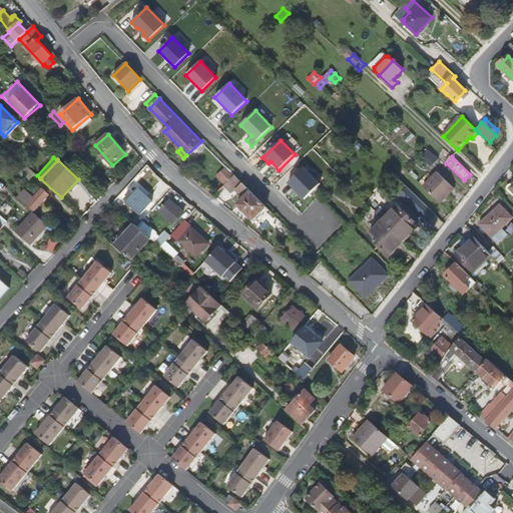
[(25,164),(16,174),(26,183),(35,174),(25,164)]
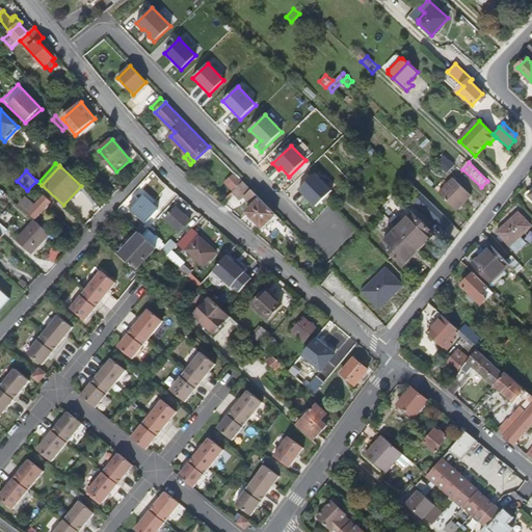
[(317,206),(334,188),(316,171),(298,189),(317,206)]
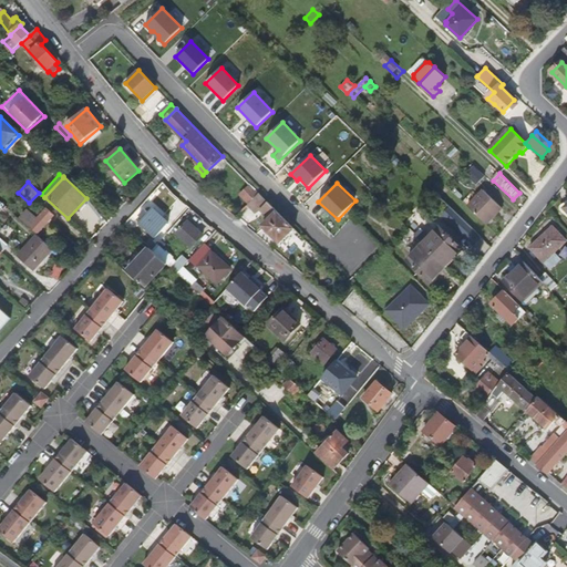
[(238,195),(247,205),(259,193),(249,184),(238,195)]
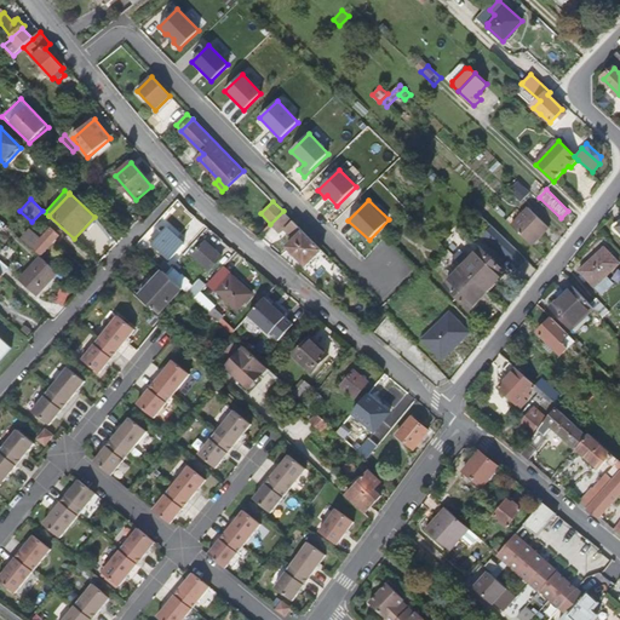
[(550,228),(529,208),(512,227),(532,246),(550,228)]
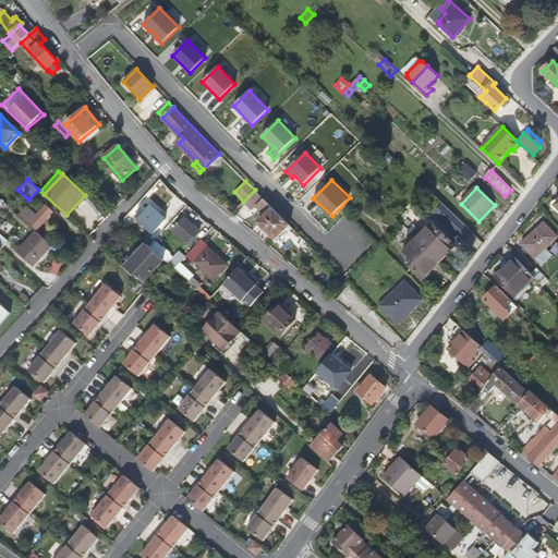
[(256,206),(264,199),(255,190),(243,202),(242,203),(249,209),(253,210),(256,206)]
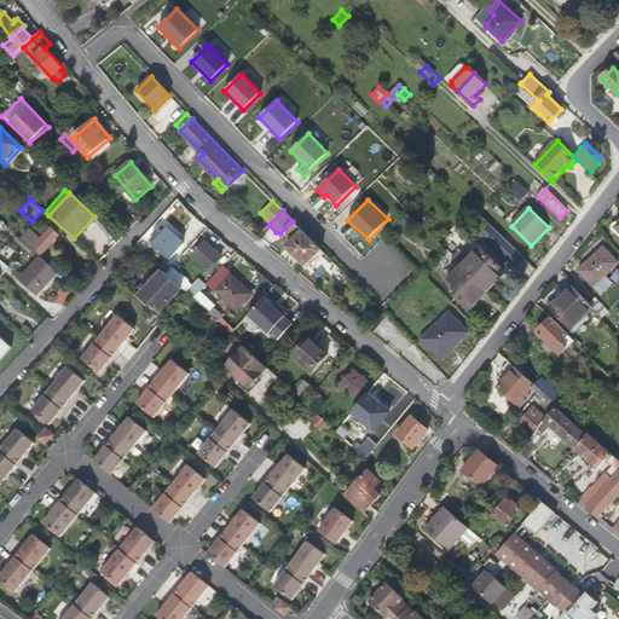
[(526,261),(485,220),(476,229),(497,249),(498,248),(519,268),(526,261)]
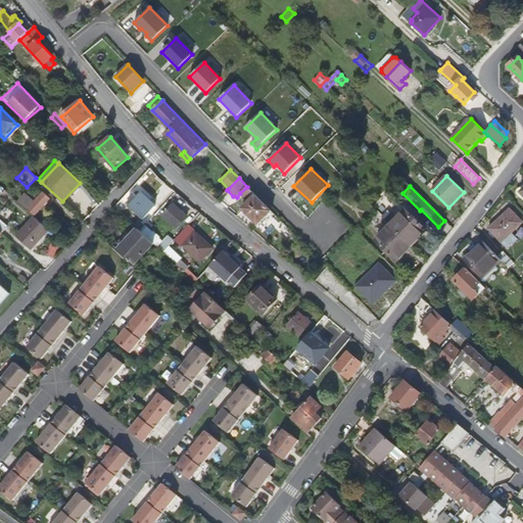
[(255,194),(247,187),(240,193),(248,201),(255,194)]
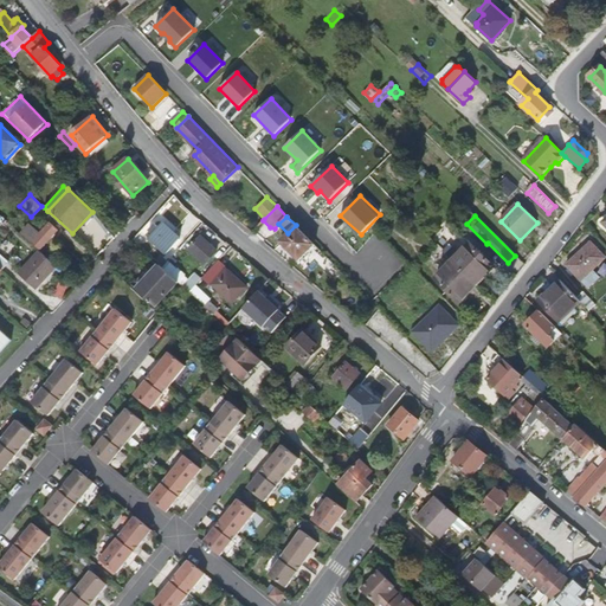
[(23,234),(39,251),(58,231),(50,223),(40,232),(32,225),(23,234)]
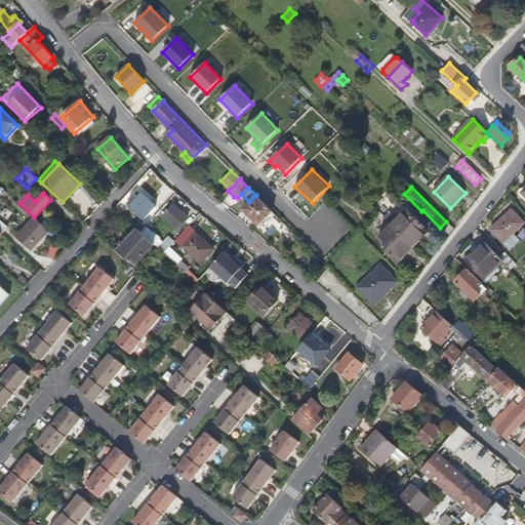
[(140,195),(129,207),(144,220),(155,208),(140,195)]
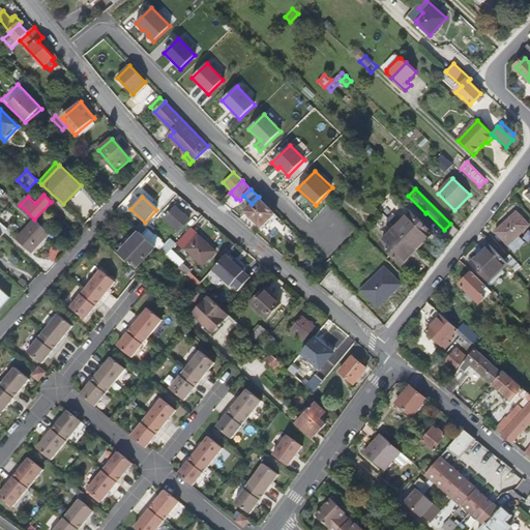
[(274,214),(259,197),(252,204),(244,211),(261,228),(274,214)]
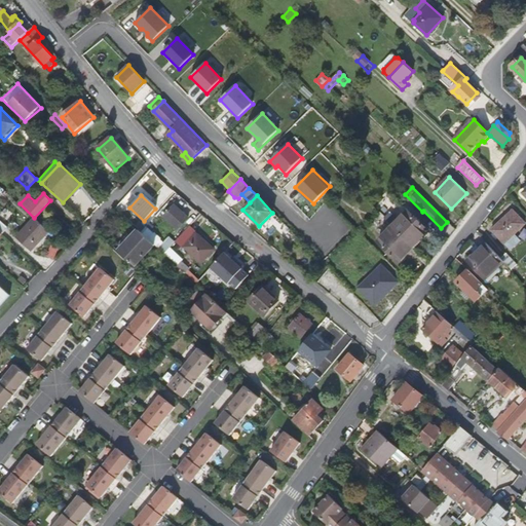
[(175,205),(164,217),(178,230),(188,218),(175,205)]
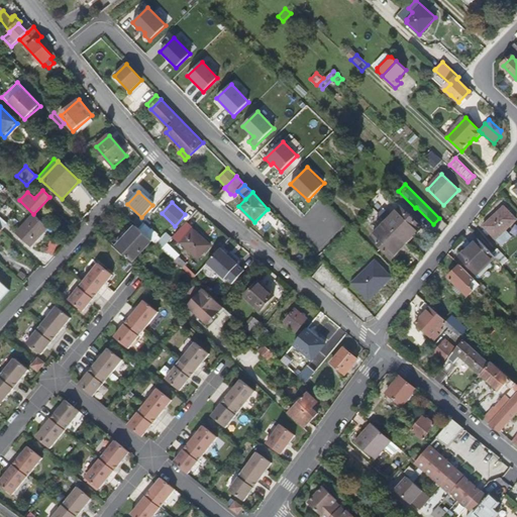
[(402,207),(373,238),(392,256),(421,226),(402,207)]
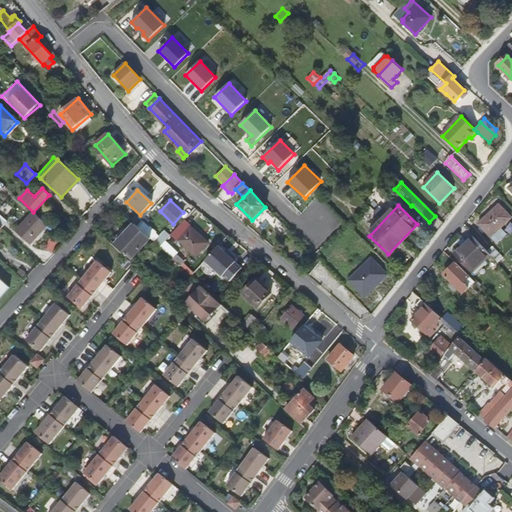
[(490,237),(511,218),(499,205),(478,224),(490,237)]
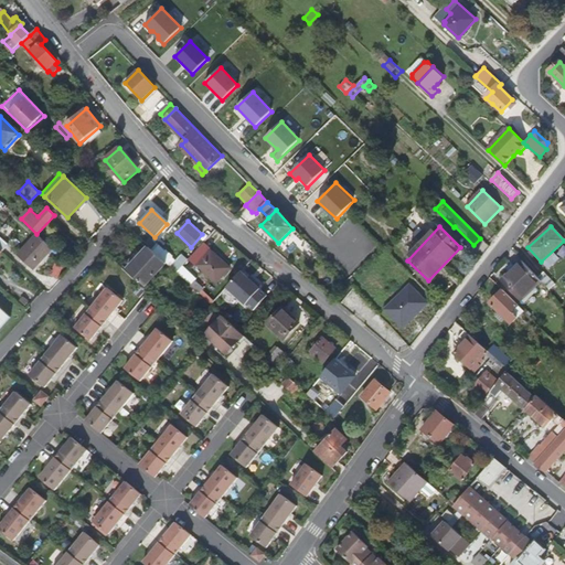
[(52,249),(36,236),(18,256),(32,270),(52,249)]
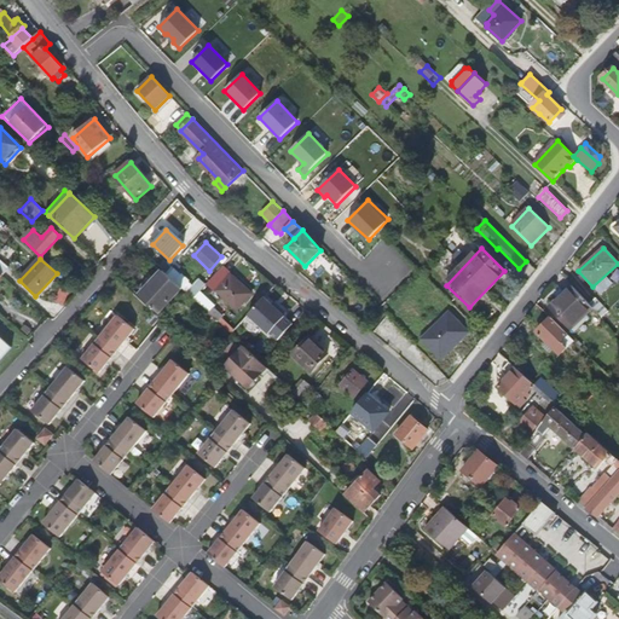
[(168,304),(181,289),(175,282),(163,271),(152,282),(146,278),(134,291),(160,317),(171,306),(168,304)]
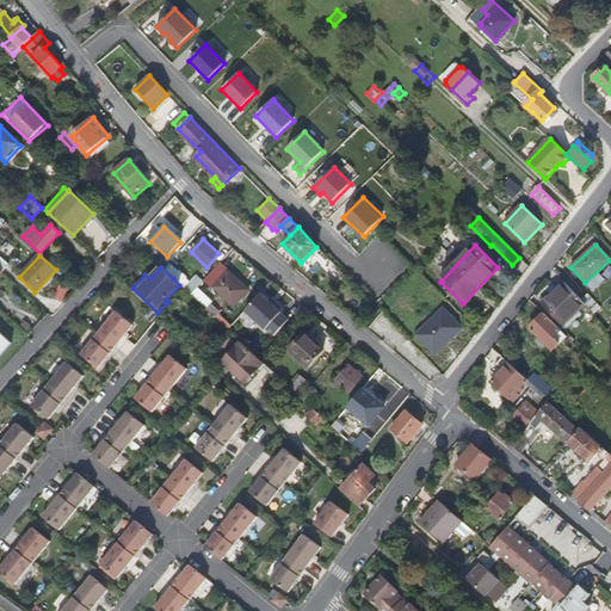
[(235,307),(250,290),(229,272),(215,288),(235,307)]
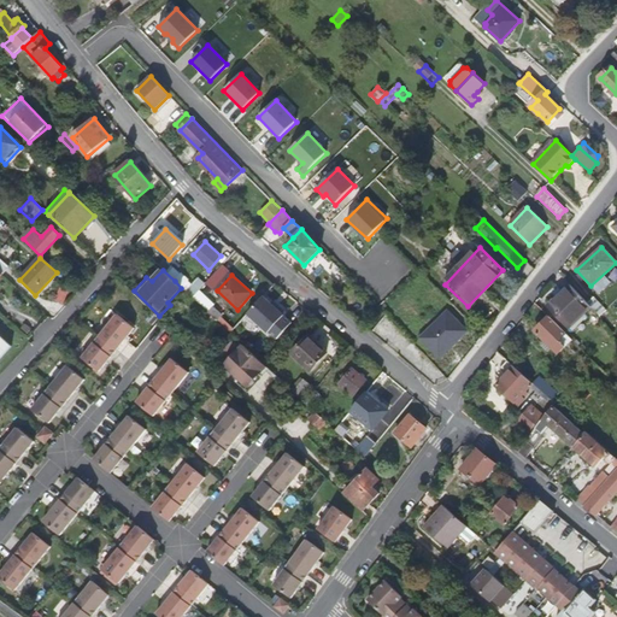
[(175,281),(181,288),(189,294),(194,289),(180,276),(175,281)]
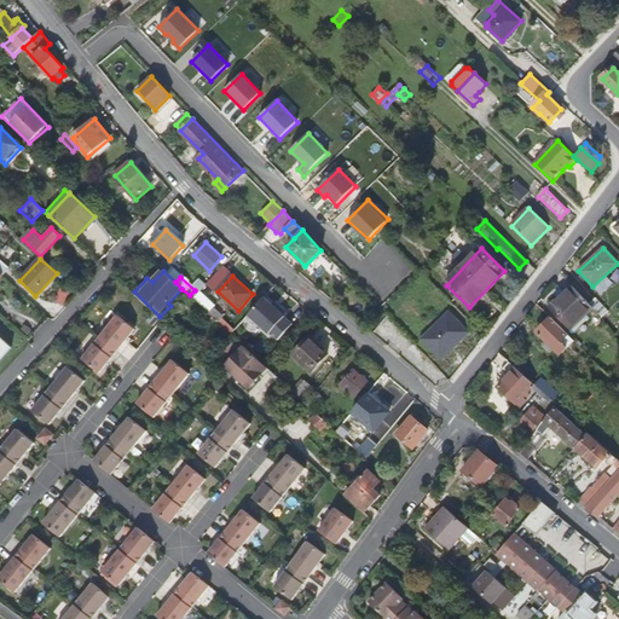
[(571,330),(593,308),(590,305),(572,287),(563,295),(555,302),(550,308),(571,330)]
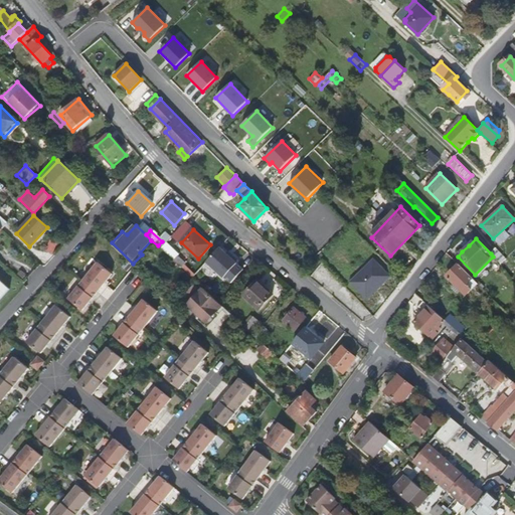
[(458,247),(462,251),(469,245),(465,241),(458,247)]
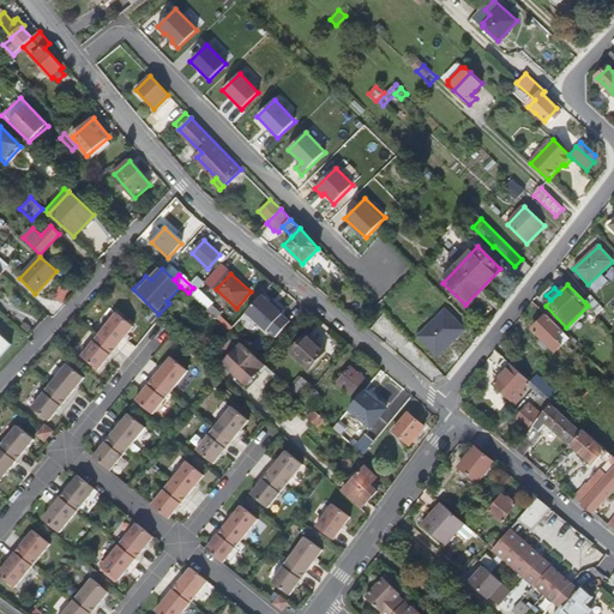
[(205,295),(198,302),(208,311),(216,319),(221,315),(210,305),(212,302),(205,295)]
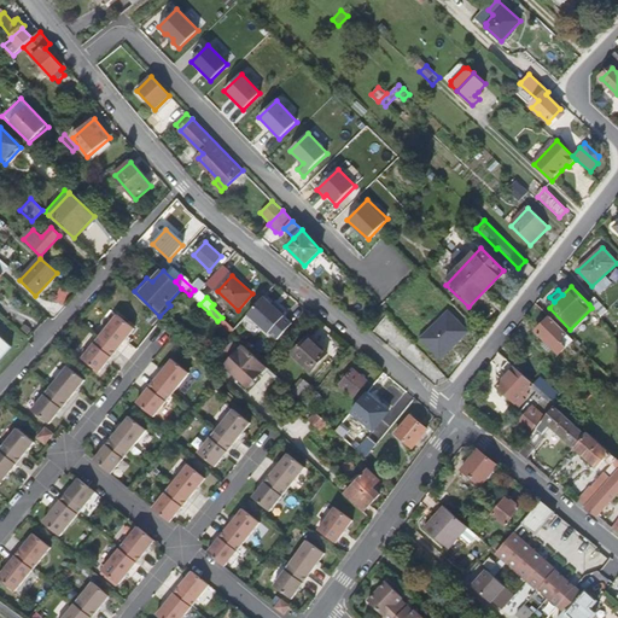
[(601,318),(610,310),(598,297),(589,304),(592,308),(601,318)]
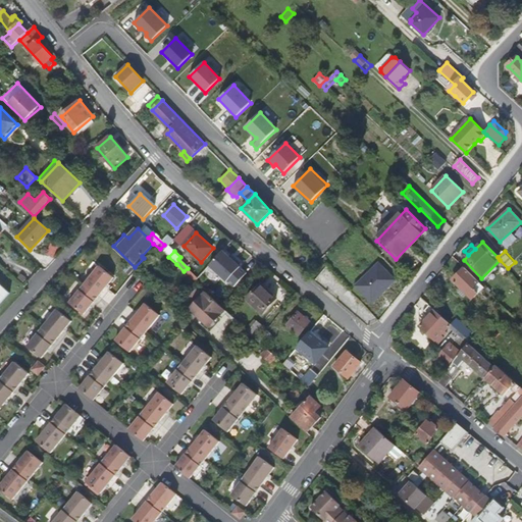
[(223,252),(211,265),(235,288),(248,273),(242,268),(243,266),(236,259),(233,261),(229,257),(223,252)]
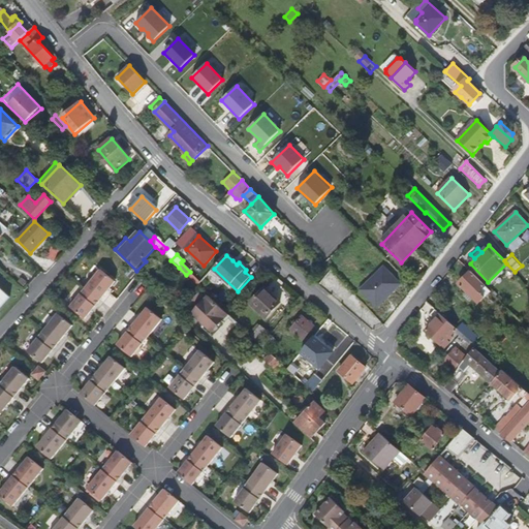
[(377,308),(401,284),(384,267),(360,290),(377,308)]
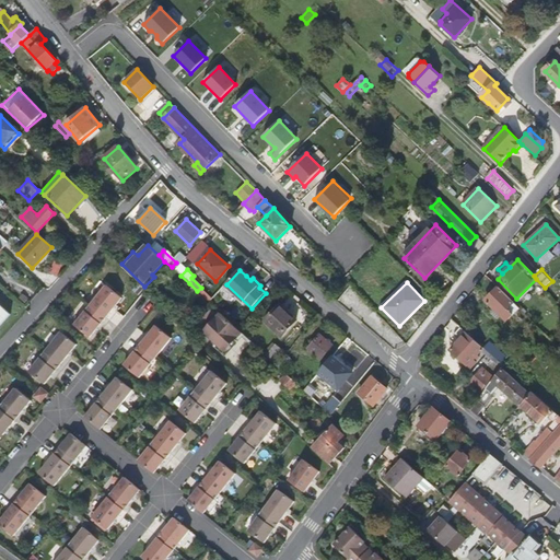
[(197,291),(189,283),(187,286),(196,293),(197,291)]
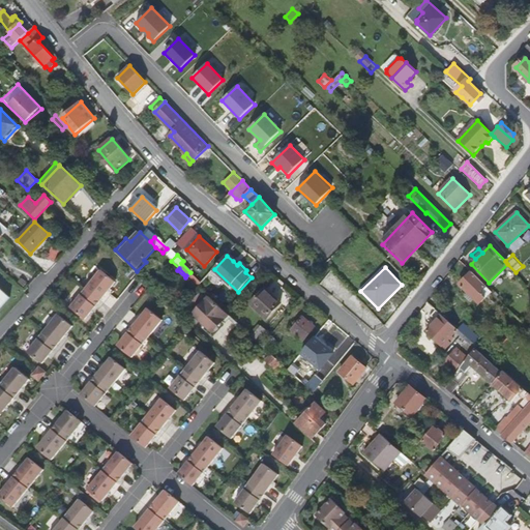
[(101,270),(86,289),(100,300),(116,283),(101,270)]
